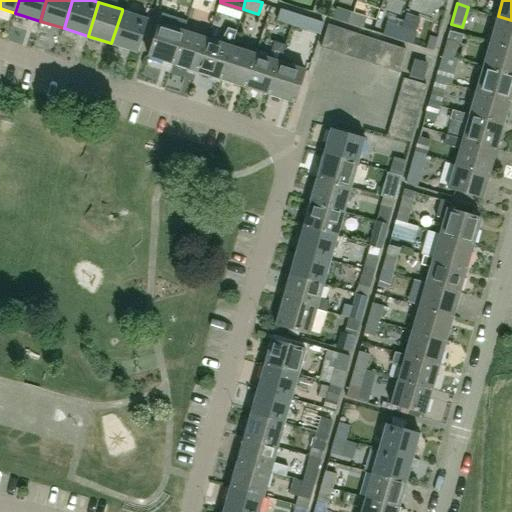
[(348,23),(352,12),(336,7),(332,18),(348,23)]
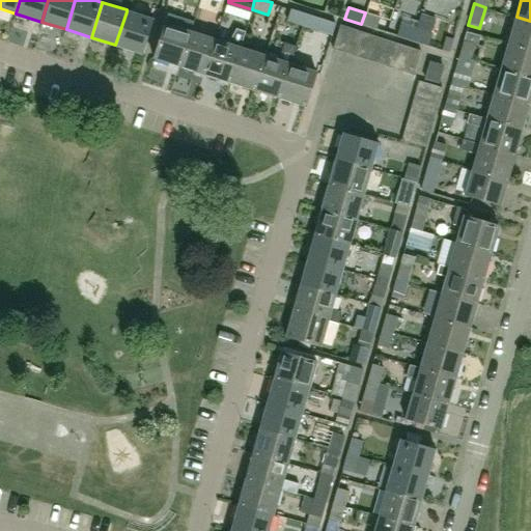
[(289,8),(289,9),(286,21),(302,26),(306,14),(289,8)]
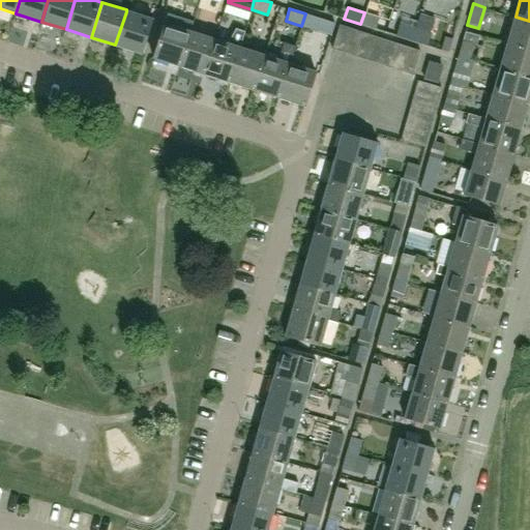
[(126,11),(115,45),(143,54),(153,19),(126,9),(126,11)]
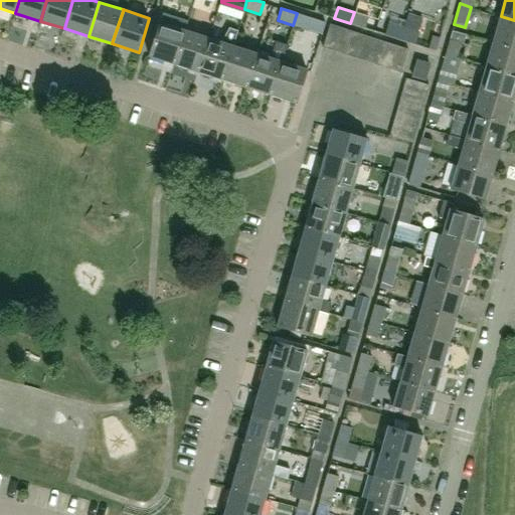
[(354,12),(350,23),(365,28),(368,17),(354,12)]
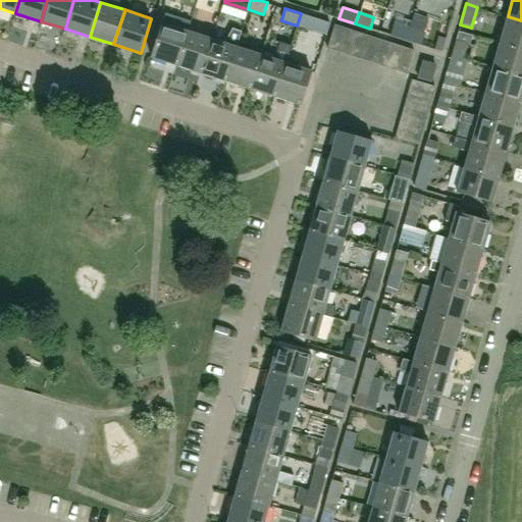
[(312,30),(316,19),(316,18),(301,13),(297,25),(312,30)]
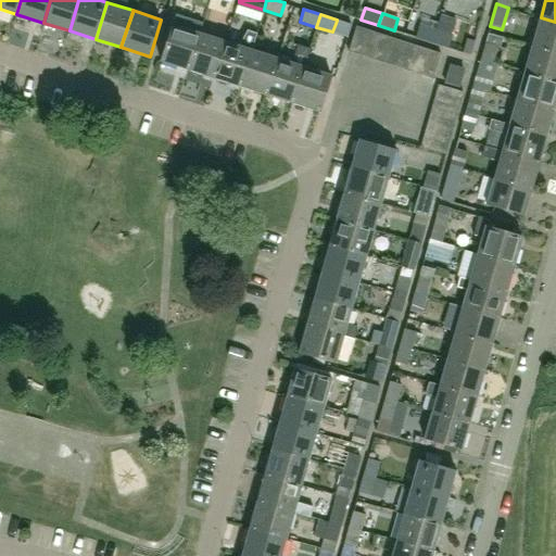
[(532,47),(555,53),(555,22),(541,17),(532,47)]
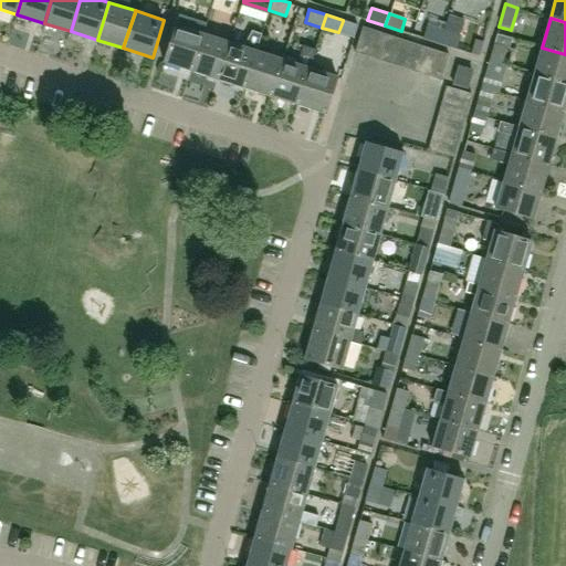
[(429,20),(422,38),(440,43),(446,25),(429,20)]
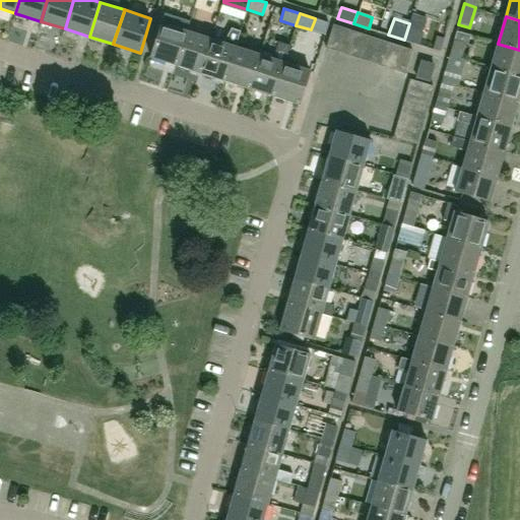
[(409,21),(409,23),(404,40),(419,45),(423,34),(421,34),(424,26),(409,21)]
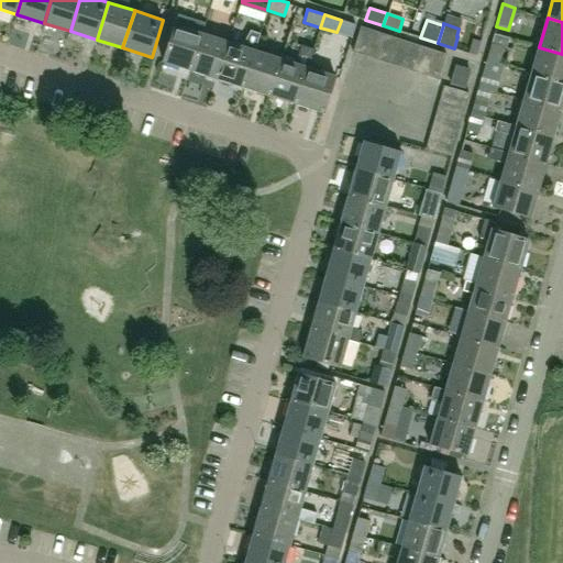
[(190,70),(202,33),(175,24),(164,62),(190,70)]
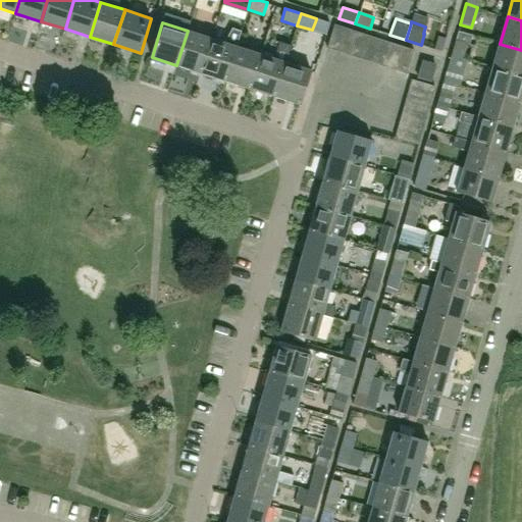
[(337,51),(345,29),(333,24),(326,48),(337,51)]
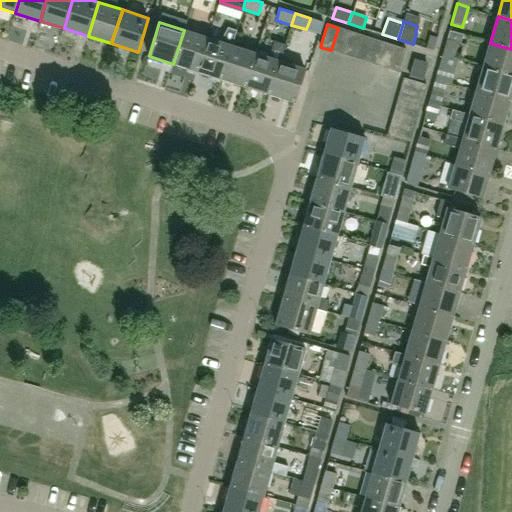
[(232,47),(232,45),(237,31),(227,27),(220,41),(208,38),(197,71),(221,79),(232,47)]
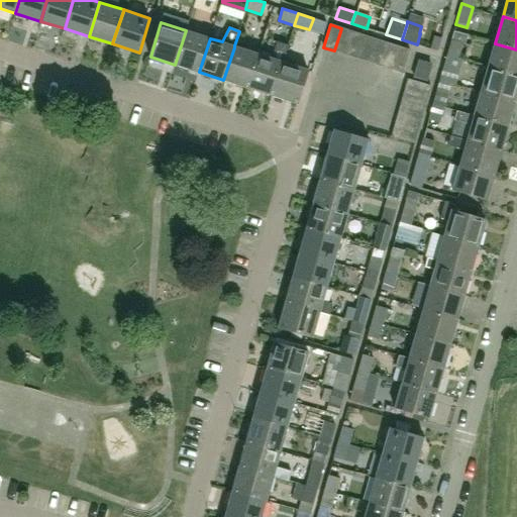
[(293,27),(289,40),(305,45),(309,32),(293,27)]
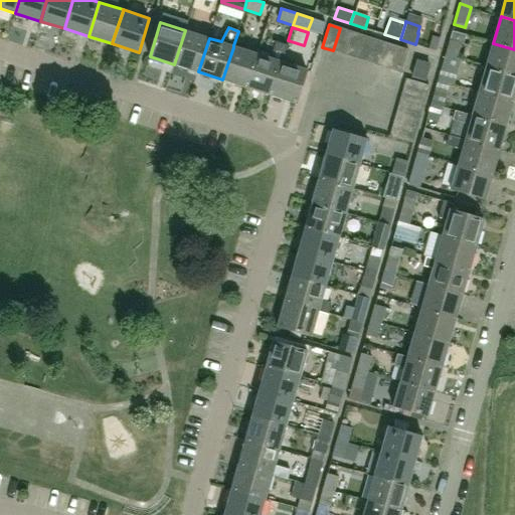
[(340,28),(333,50),(344,54),(351,32),(340,28)]
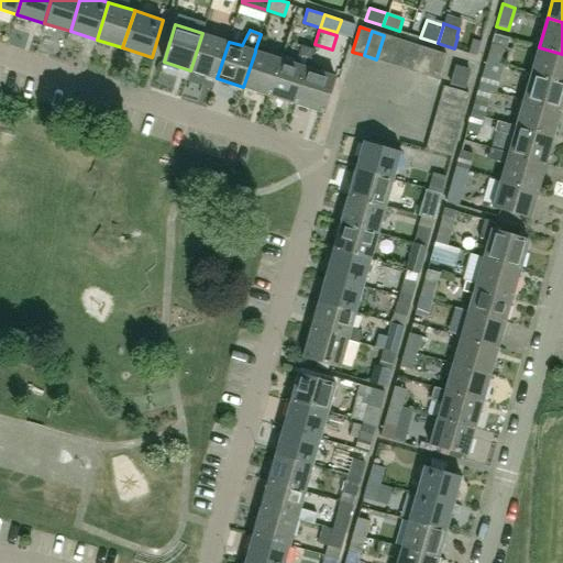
[(217,78),(229,42),(202,33),(190,70),(217,78)]
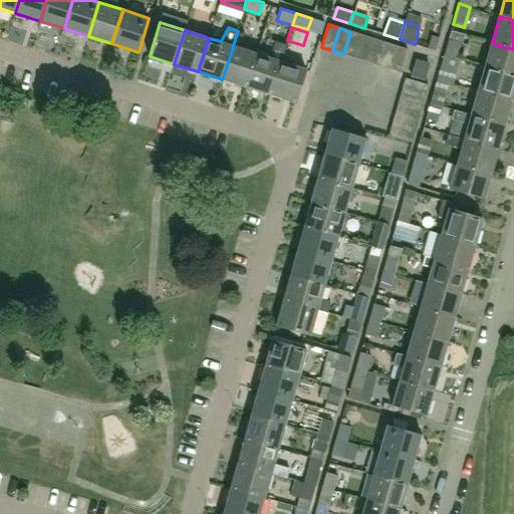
[(465,34),(451,30),(444,55),(456,58),(460,43),(462,44),(465,34)]
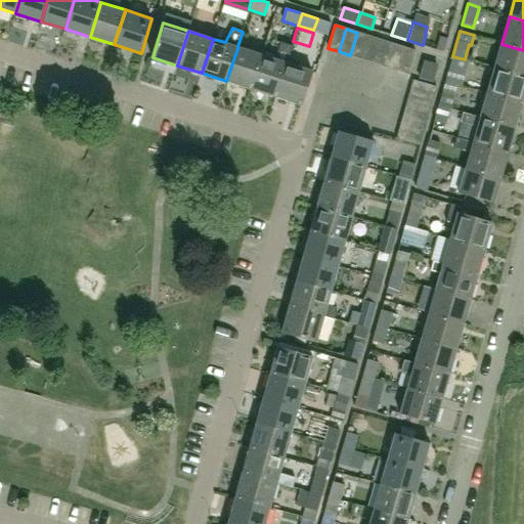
[(357,33),(350,55),(361,59),(369,36),(357,33)]
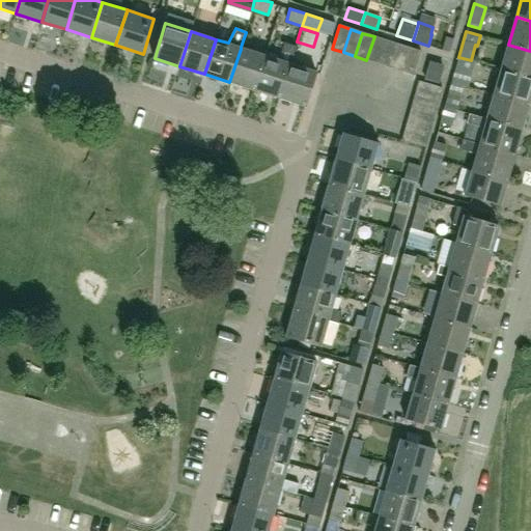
[(374,36),(366,60),(378,64),(386,40),(374,36)]
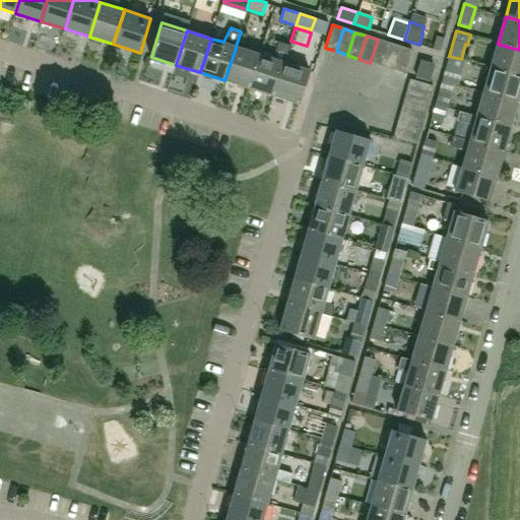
[(382,66),(389,44),(378,40),(370,63),(382,66)]
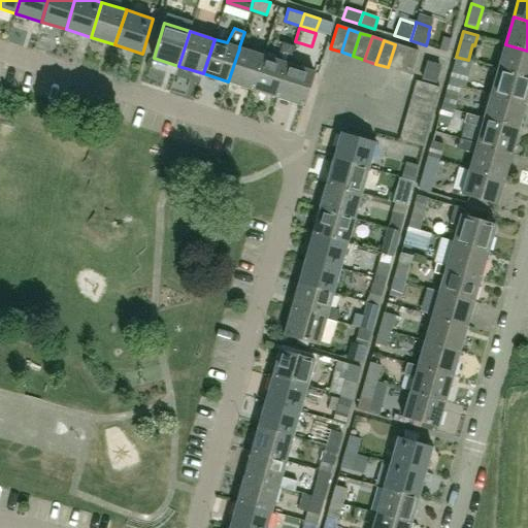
[(263,55),(253,89),(277,97),(289,63),(294,46),(283,42),(277,59),(263,55)]
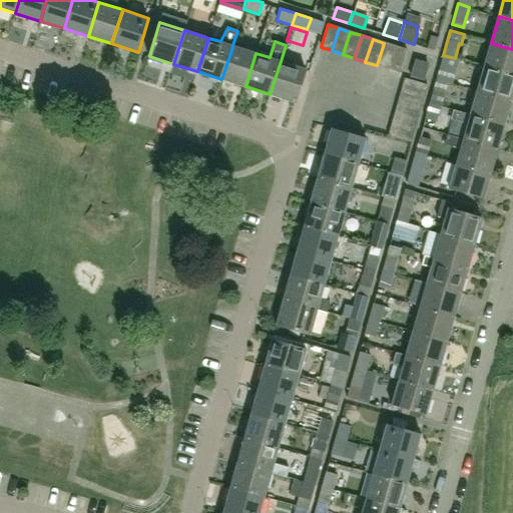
[(388,69),(395,46),(384,43),(377,65),(388,69)]
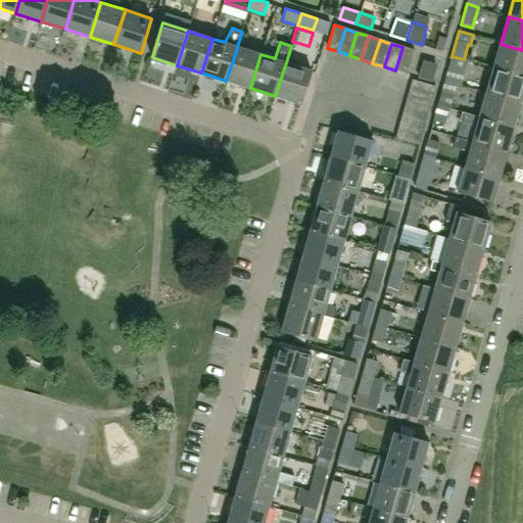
[(493,69),(522,78),(522,50),(501,44),(493,69)]
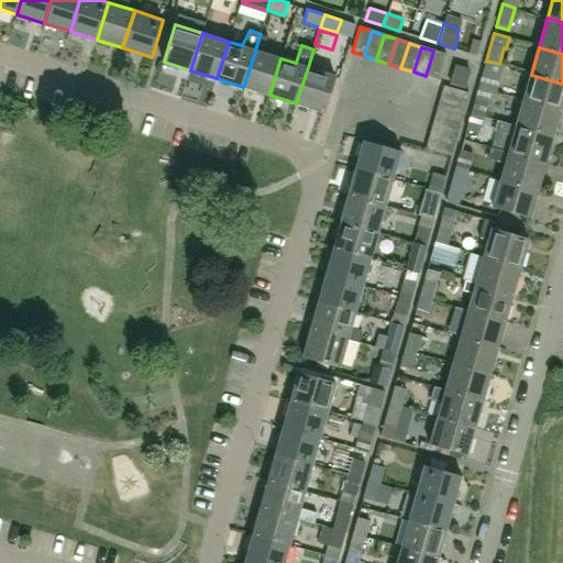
[(255,50),(255,52),(243,87),(269,95),(280,58),(255,50)]
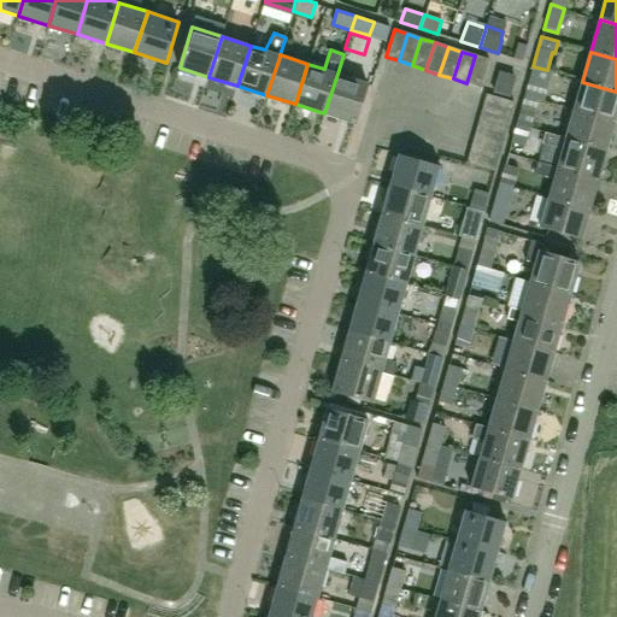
[(475,56),(466,83),(480,88),(489,60),(475,56)]
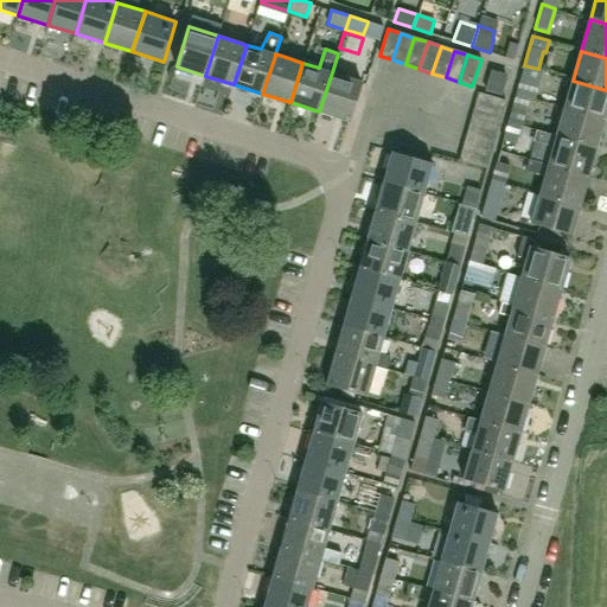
[(519,83),(532,87),(538,69),(524,65),(519,83)]
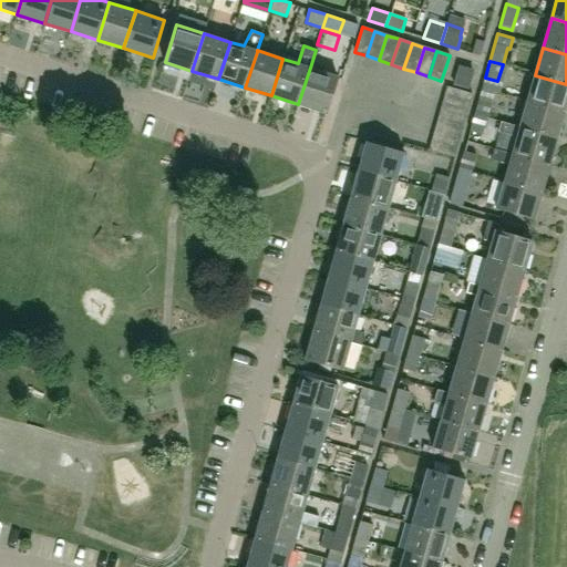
[(457,65),(451,86),(467,91),(474,71),(457,65)]
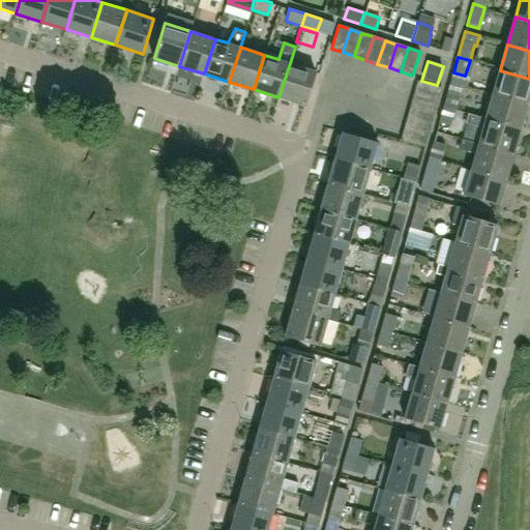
[(316,71),(290,63),(278,97),(304,106),(316,71)]
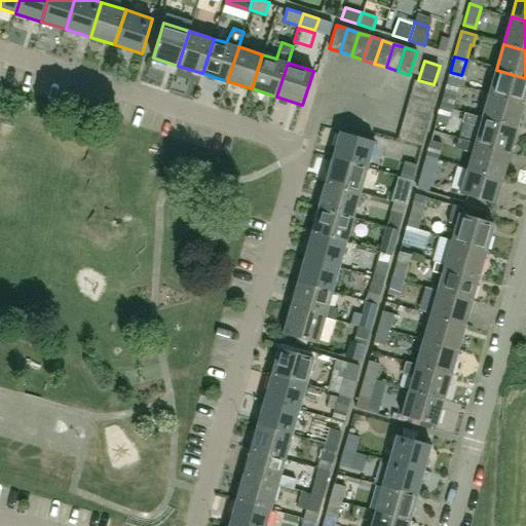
[(489,95),(525,106),(525,101),(525,78),(496,70),(489,95)]
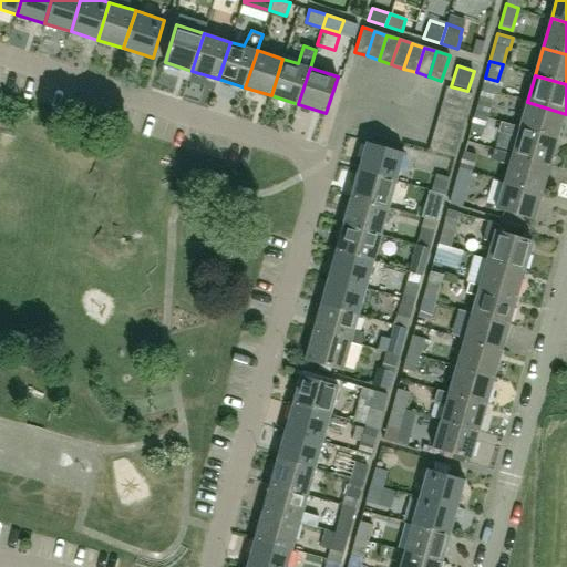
[(444,100),(468,106),(472,94),(447,86),(444,100)]
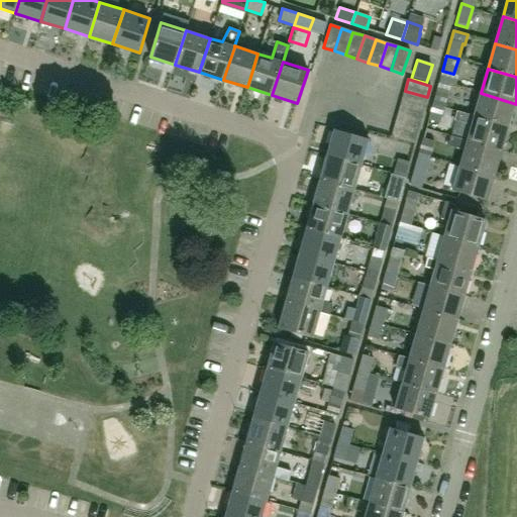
[(424,108),(427,97),(405,91),(401,102),(424,108)]
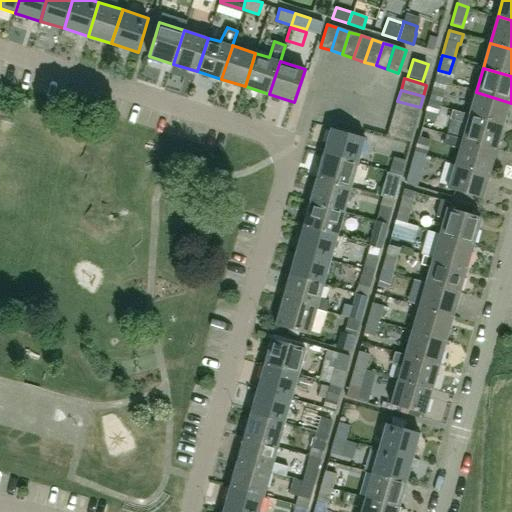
[(439,107),(443,93),(432,90),(428,104),(439,107)]
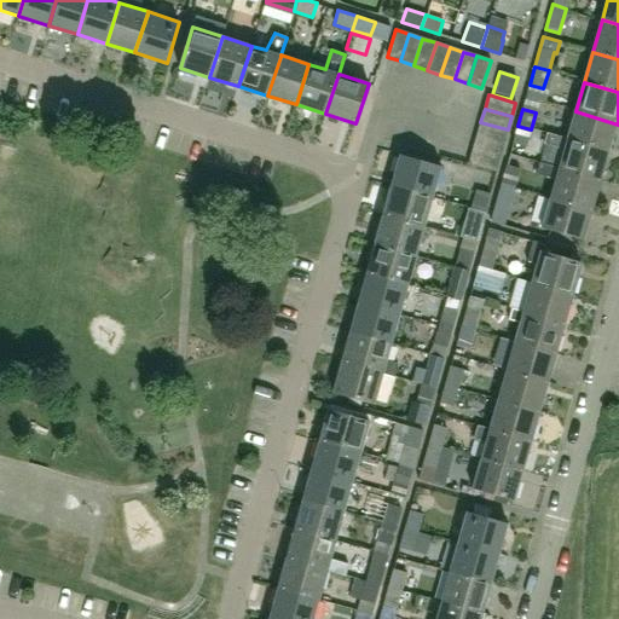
[(618,125),(576,111),(567,142),(609,154),(618,125)]
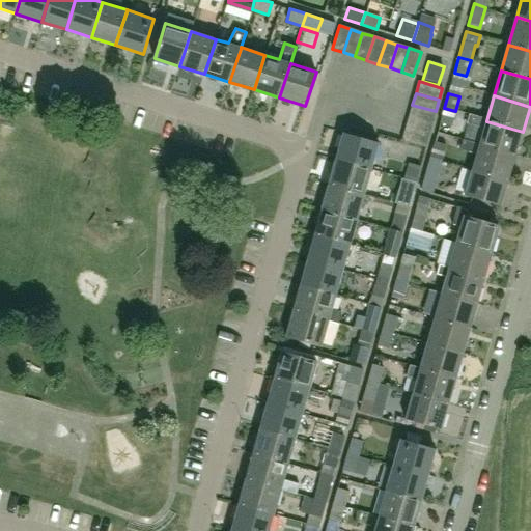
[(432,123),(436,111),(412,105),(409,117),(432,123)]
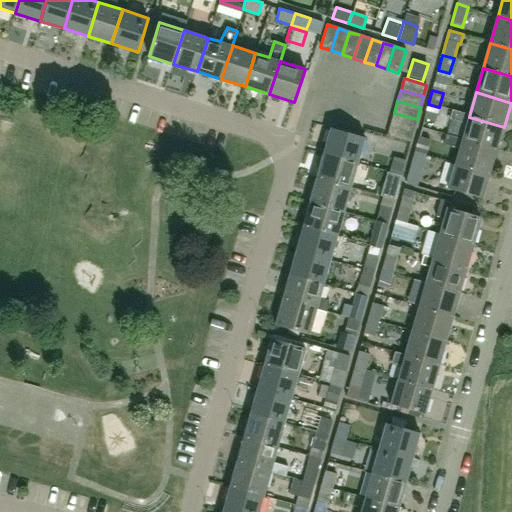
[(423,119),(435,123),(440,107),(439,107),(428,104),(423,119)]
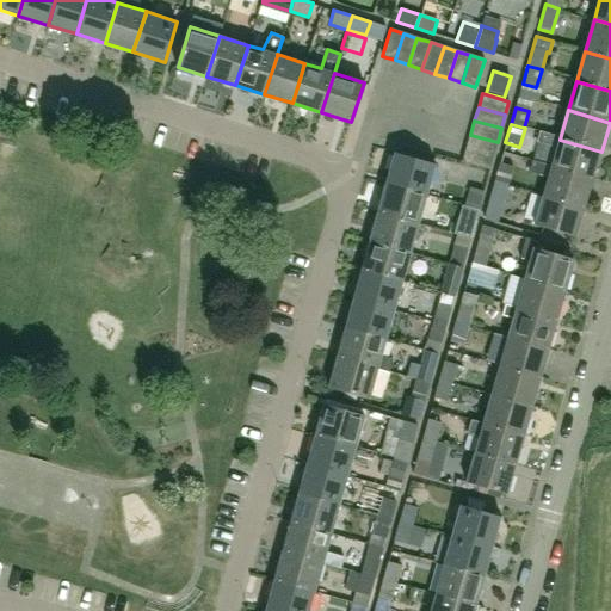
[(538,133),(535,144),(556,152),(551,167),(593,179),(602,152),(560,140),(538,133)]
